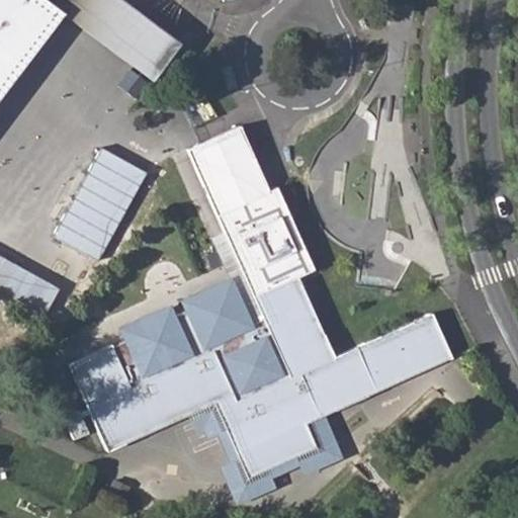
[(0,0),(0,102),(67,15),(151,81),(166,61),(101,12),(85,0),(0,0)]
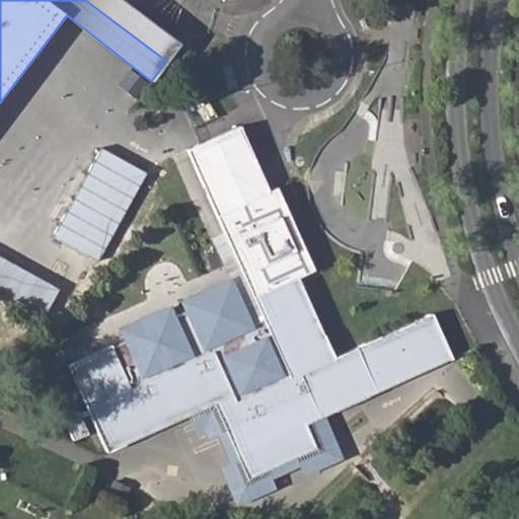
[(176,43),(119,0),(86,0),(166,61),(176,43)]
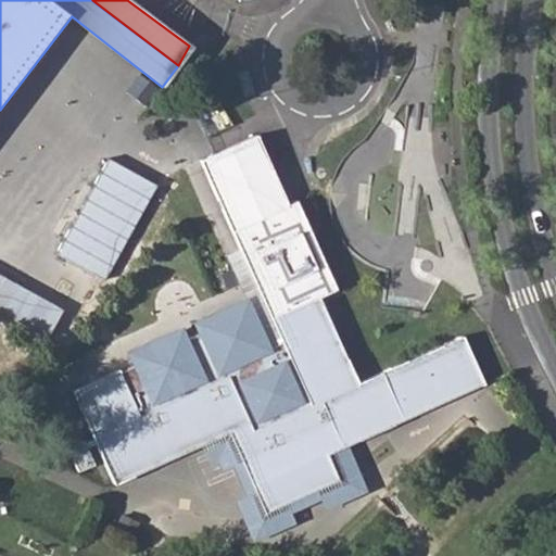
[(117,369),(72,390),(115,484),(227,432),(264,512),(339,479),(327,453),(484,383),(462,336),(357,382),(318,297),(335,289),(295,200),(288,203),(256,135),(215,153),(200,160),(280,342),(274,350),(250,300),(194,324),(199,333),(182,340),(178,330),(128,353),(134,365),(118,371),(117,369)]
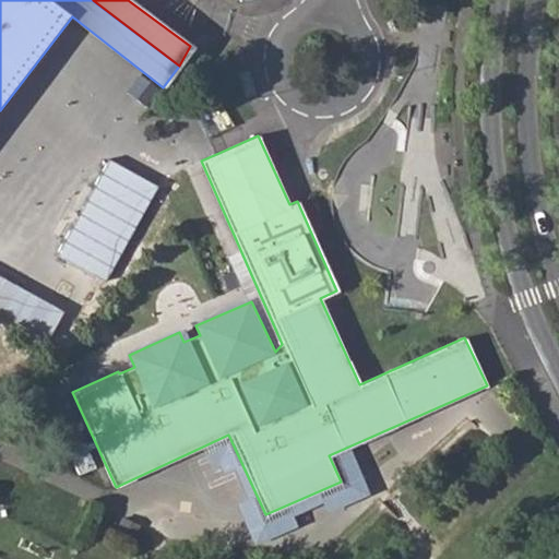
[(157,186),(108,158),(56,254),(104,282),(157,186)]
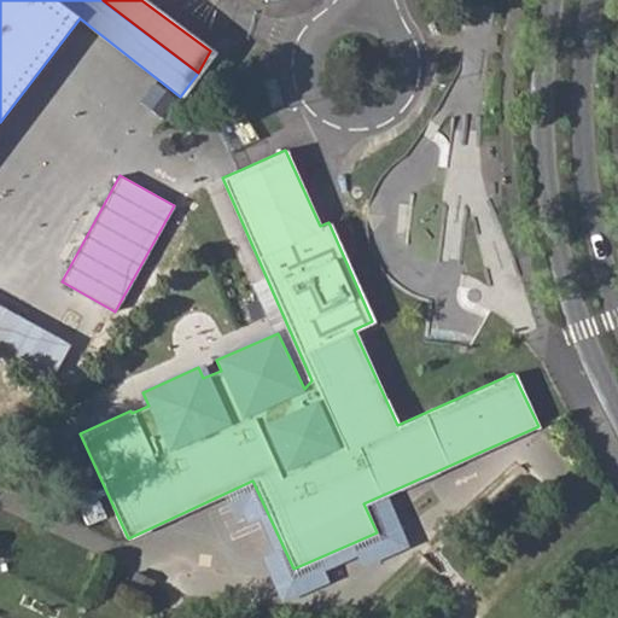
[(0,299),(0,343),(53,375),(73,342),(0,299)]
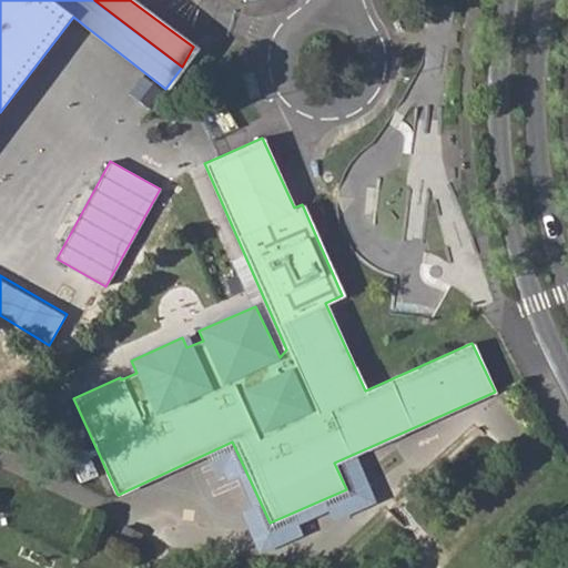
[(85,450),(70,458),(81,483),(98,475),(85,450)]
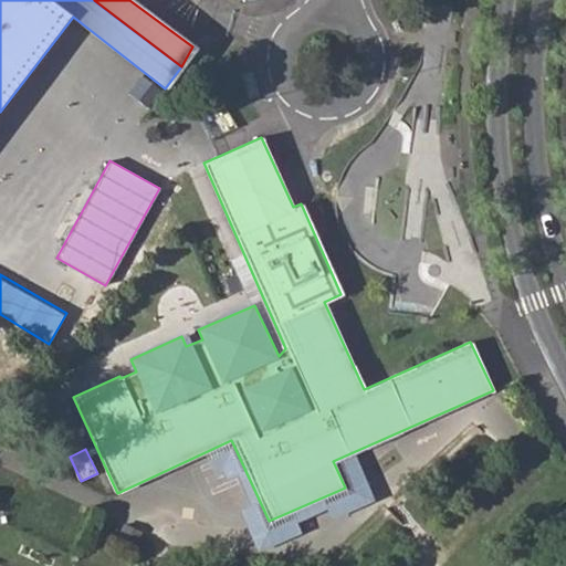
[(140,532),(124,525),(117,541),(133,547),(140,532)]
